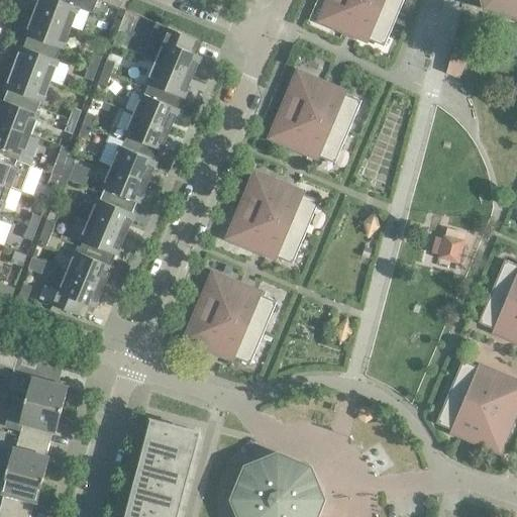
[(95,0),(37,0),(33,14),(71,28),(80,31),(88,10),(91,12),(95,0)]
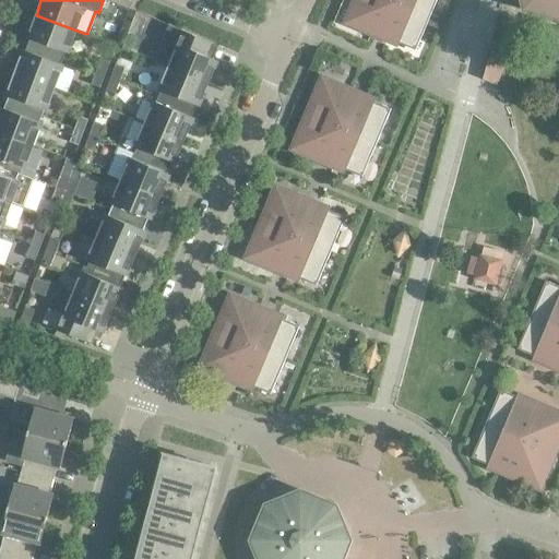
[(132,0),(106,0),(129,10),(132,0)]
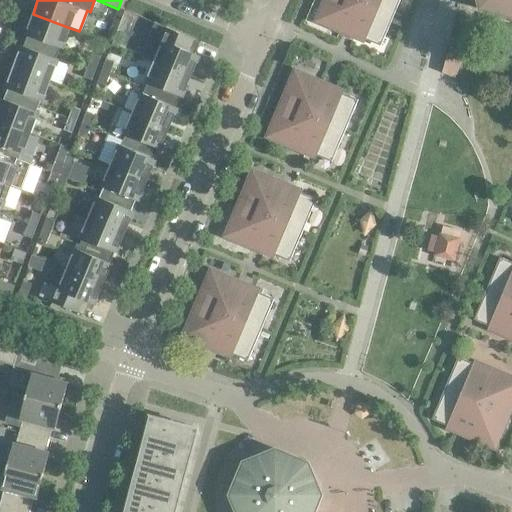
[(362,1),(358,0),(326,0),(318,20),(349,33),(362,1)]
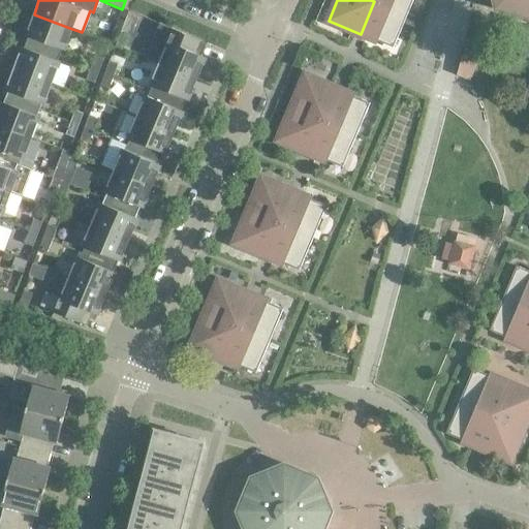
[(412,0),(374,0),(374,1),(406,16),(412,0)]
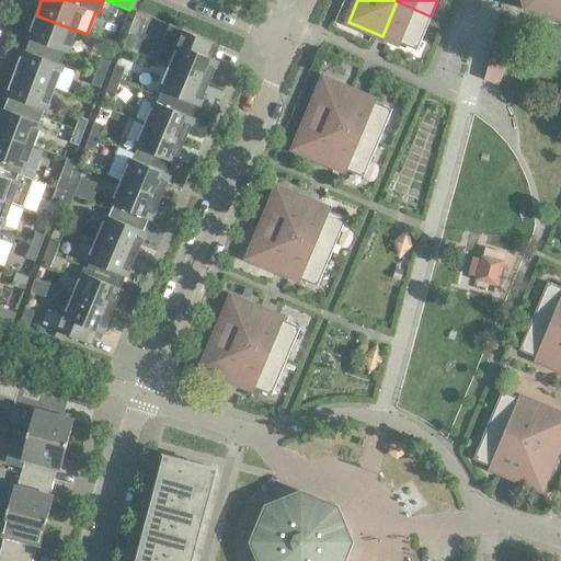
[(560,0),(522,0),(525,10),(527,8),(541,11),(541,13),(560,18),(560,0)]
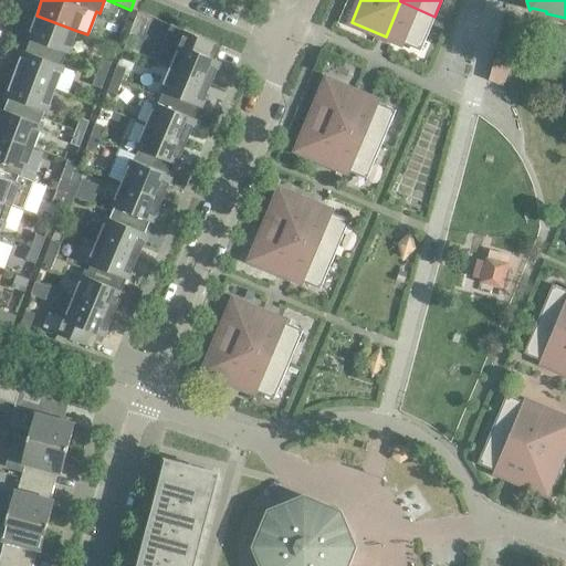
[(435,17),(400,1),(386,37),(420,51),(435,17)]
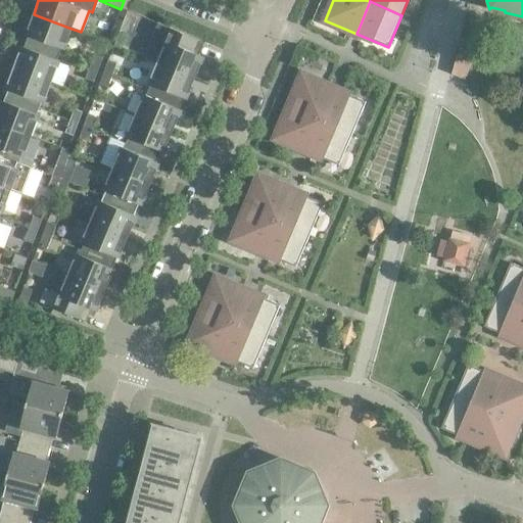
[(72,29),(34,14),(26,36),(28,36),(24,48),(40,54),(45,42),(61,48),(61,49),(63,49),(72,29)]
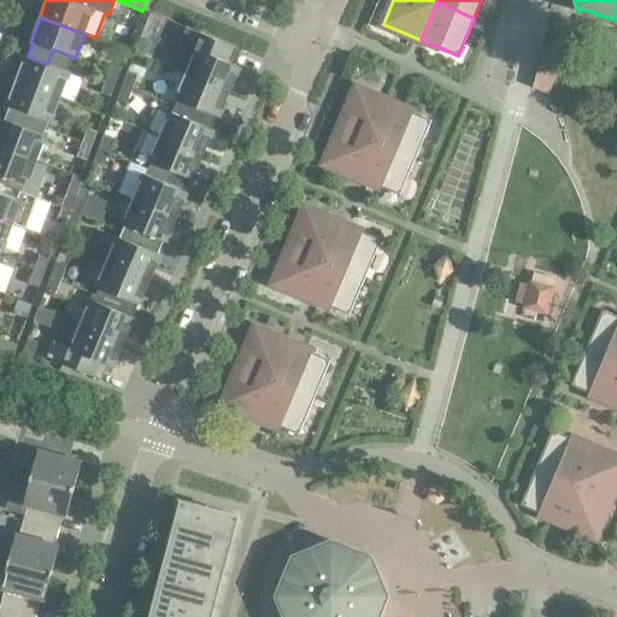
[(241,51),(186,28),(178,43),(195,51),(186,74),(229,92),(240,68),(234,65),(241,51)]
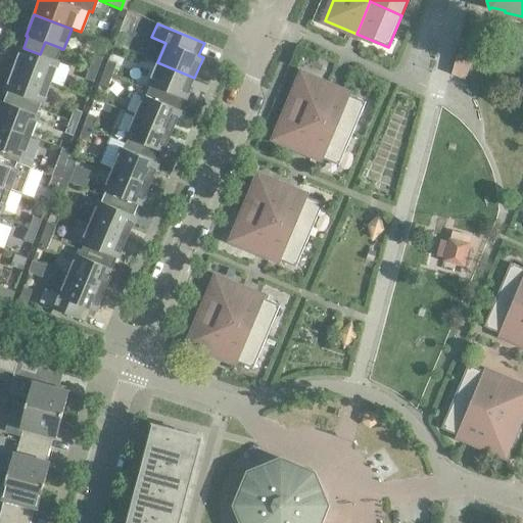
[(24,48),(21,47),(13,68),(51,83),(59,61),(57,60),(61,49),(61,48),(45,42),(40,54),(24,48)]
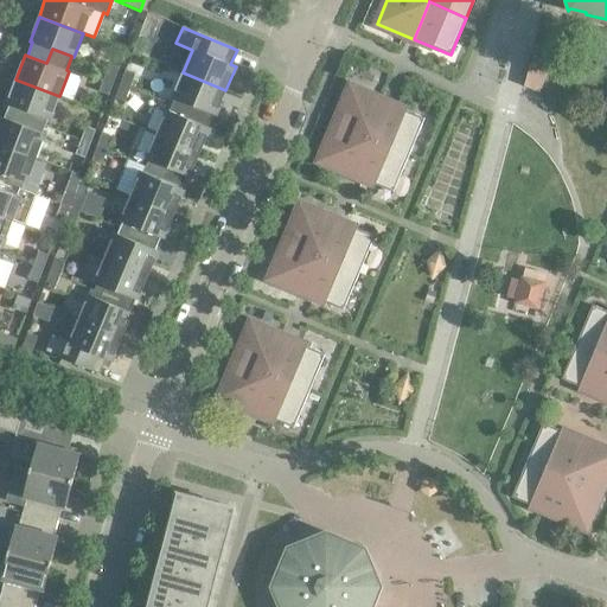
[(555,55),(544,49),(541,57),(532,53),(524,85),(540,93),(555,55)]
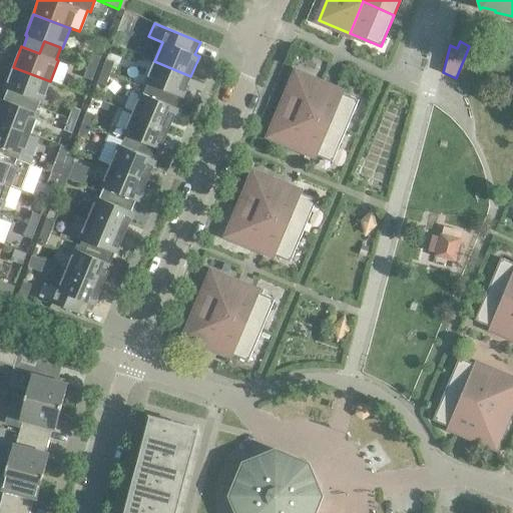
[(92,53),(88,65),(96,68),(100,56),(92,53)]
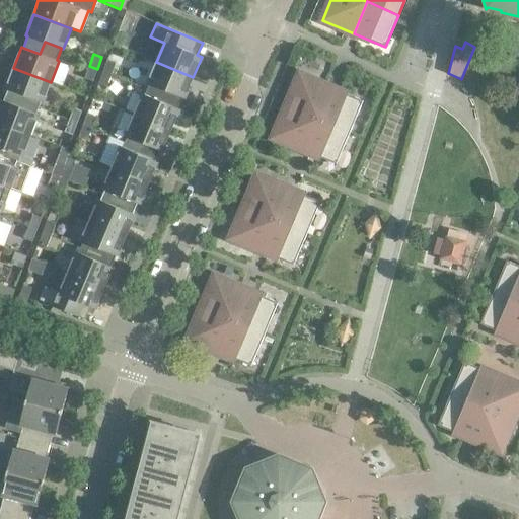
[(116,63),(107,59),(102,71),(112,75),(116,63)]
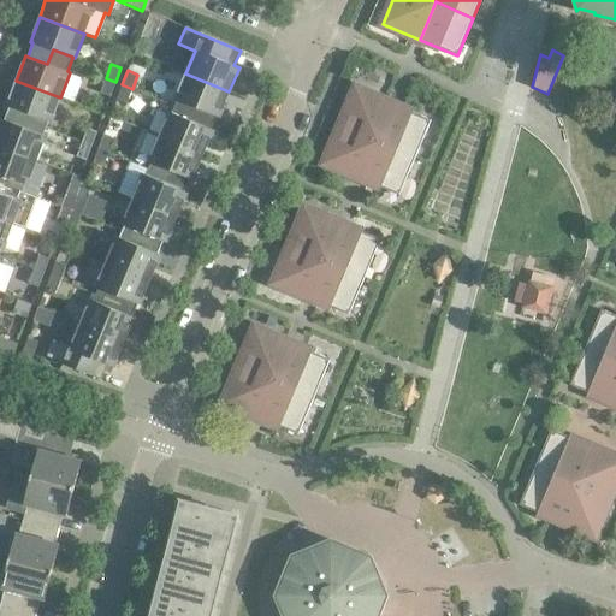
[(229,92),(185,73),(175,98),(177,99),(172,112),(171,113),(190,122),(197,107),(217,114),(215,116),(219,117),(229,92)]
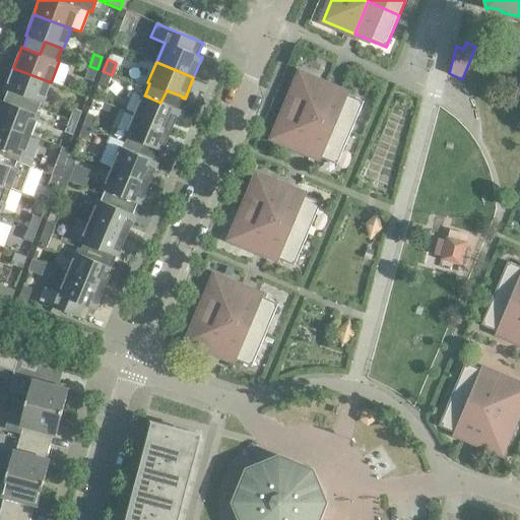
[(98,69),(89,66),(84,78),(92,81),(98,69)]
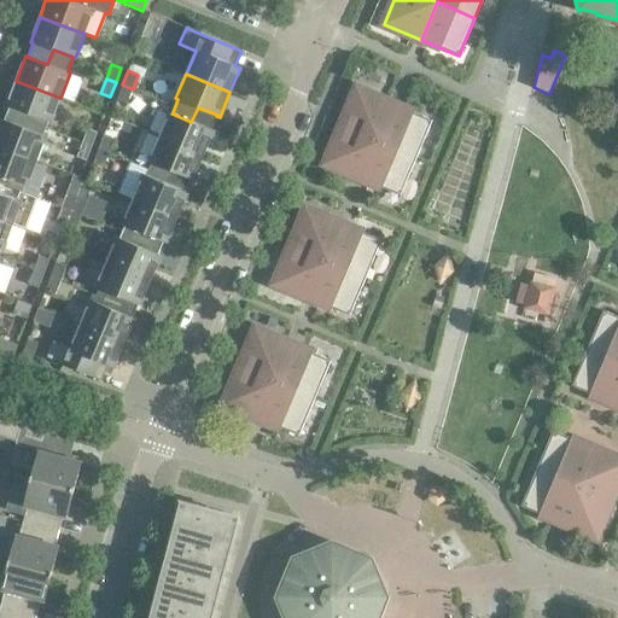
[(60,98),(16,81),(6,105),(9,106),(4,120),(4,121),(23,128),(29,114),(48,121),(51,122),(60,98)]
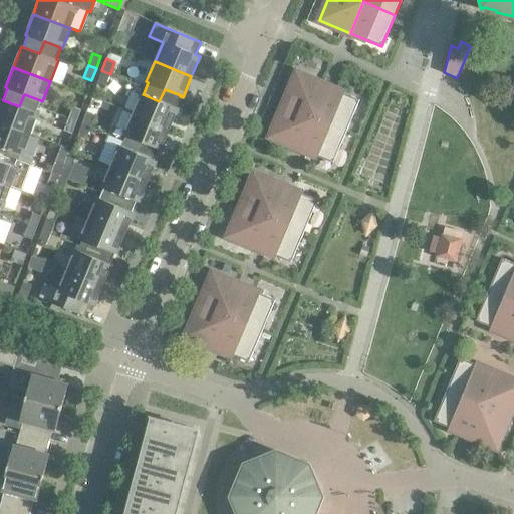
[(110,74),(101,70),(97,82),(105,85),(110,74)]
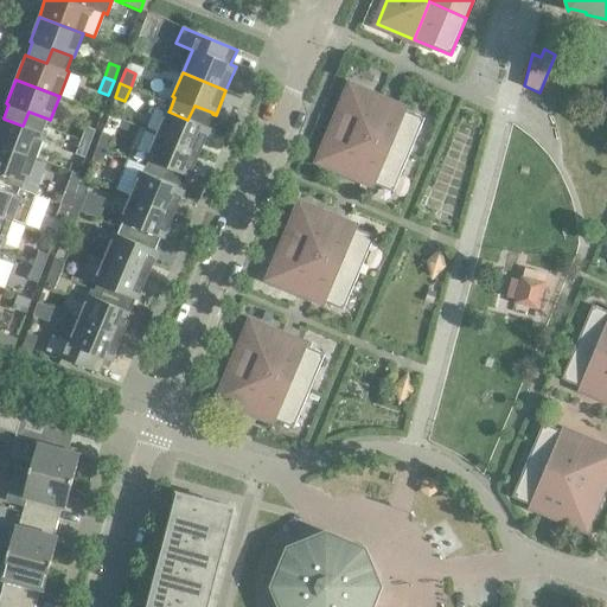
[(350,87),(334,123),(371,139),(388,102),(350,87)]
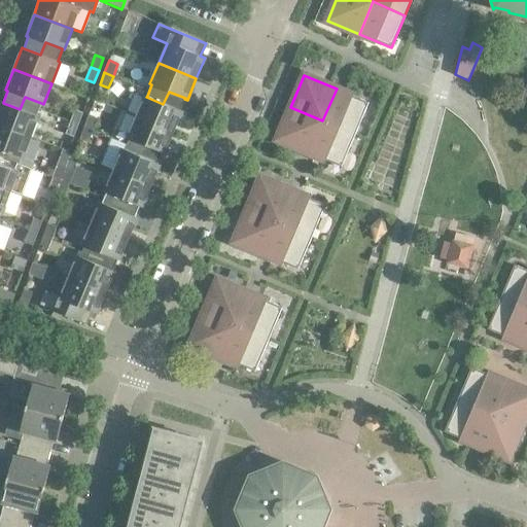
[(369,102),(337,89),(322,120),(354,134),(369,102)]
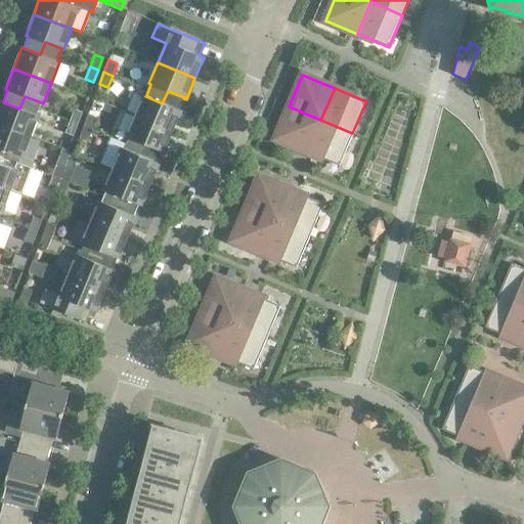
[(145,96),(146,95),(143,94),(135,116),(172,131),(181,111),(179,110),(183,98),(184,97),(168,91),(162,103),(145,96)]
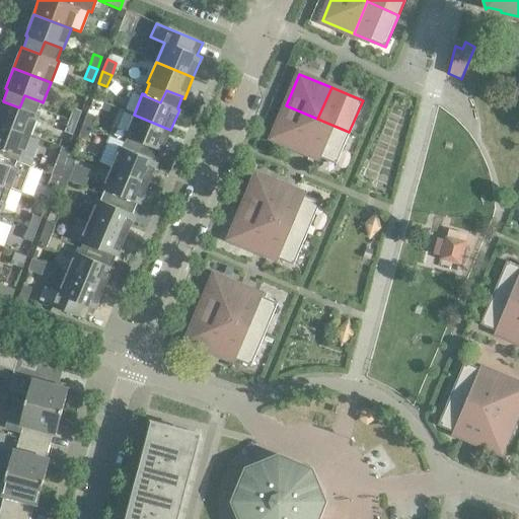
[(3,101),(3,100),(1,99),(0,101),(0,123),(30,135),(39,114),(36,114),(41,101),(24,95),(19,107),(3,101)]
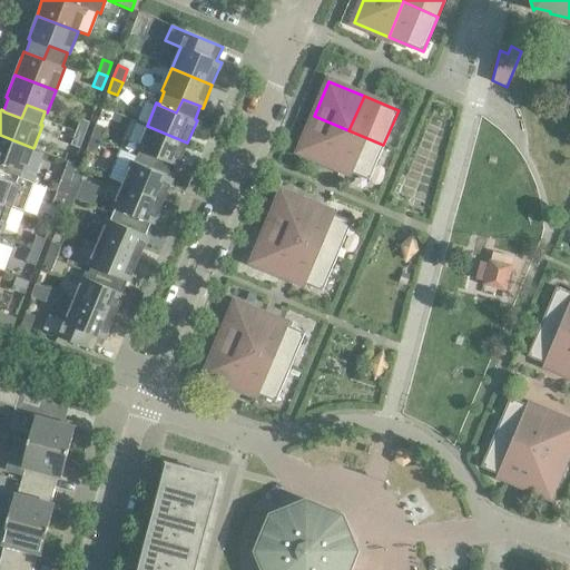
[(349,130),(314,116),(300,150),(334,165),(349,130)]
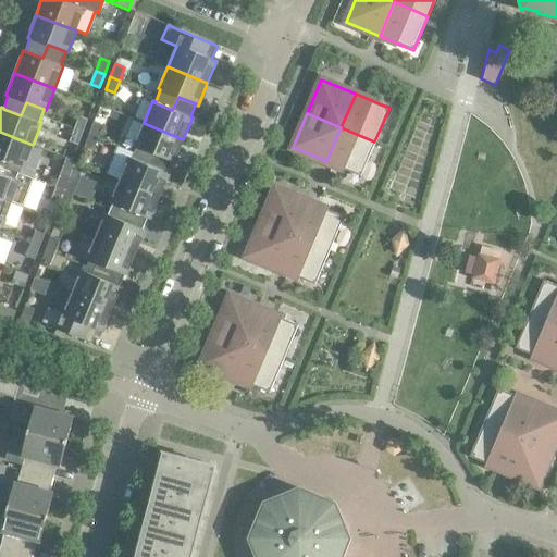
[(78,115),(74,128),(83,132),(87,119),(78,115)]
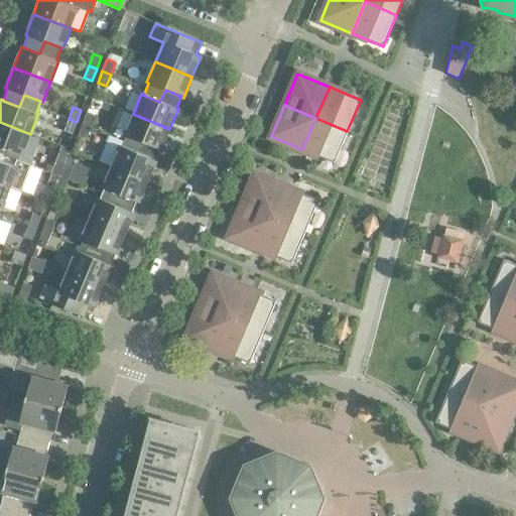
[(96,116),(87,112),(83,124),(91,127),(96,116)]
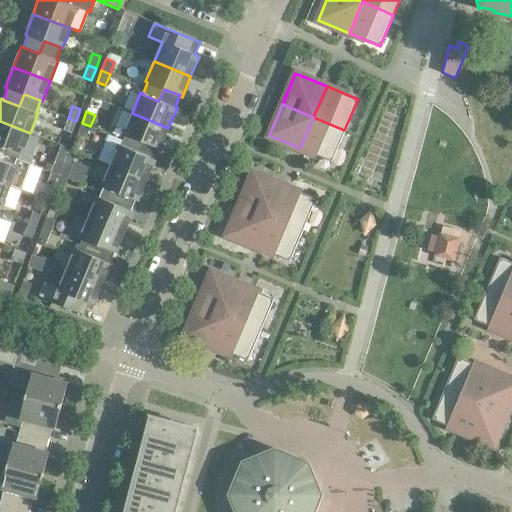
[(168,128),(132,113),(123,133),(125,134),(121,145),(120,146),(136,153),(142,141),(158,147),(157,148),(160,149),(168,128)]
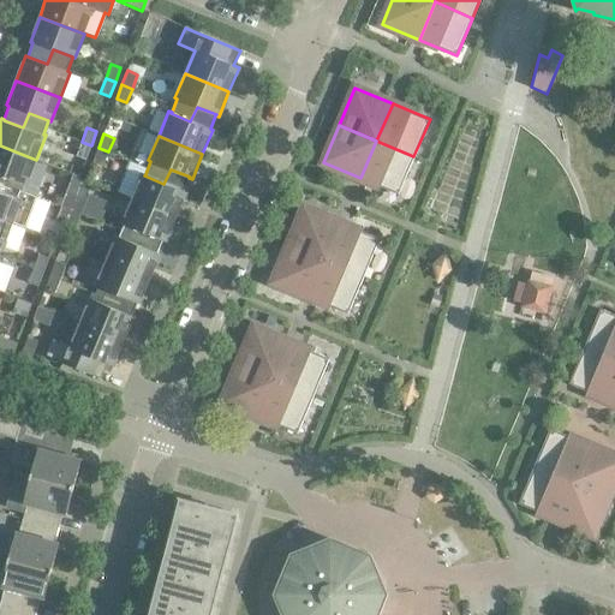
[(413,156),(376,141),(360,178),(398,195),(413,156)]
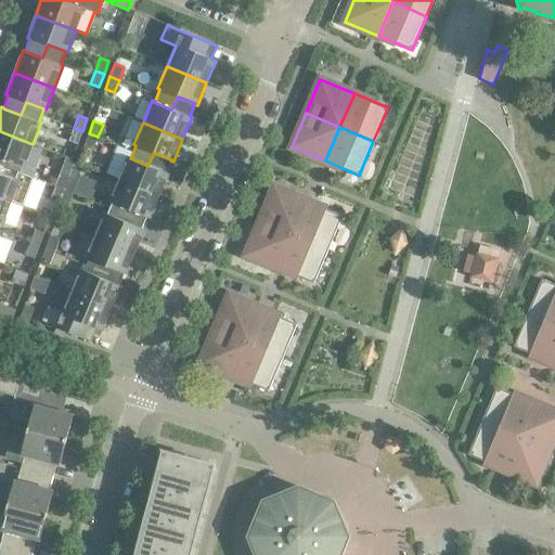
[(82,131),(74,128),(68,140),(78,144),(82,131)]
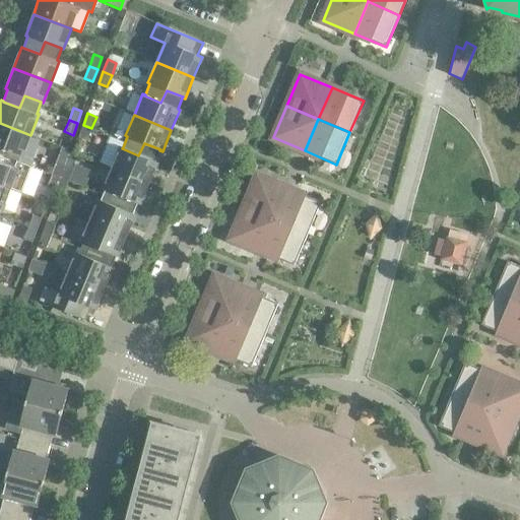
[(30,135),(0,123),(0,158),(4,149),(20,155),(22,156),(30,135)]
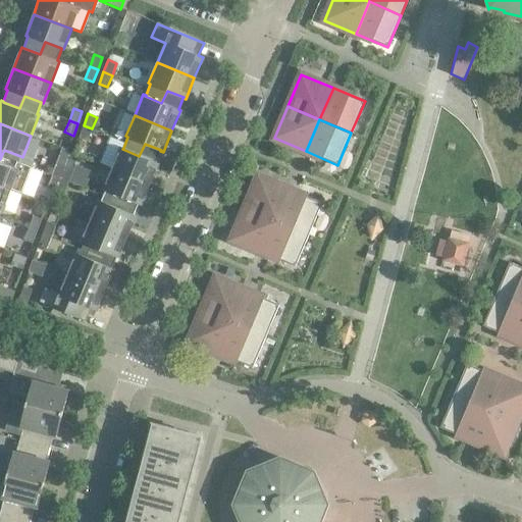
[(92,128),(84,125),(79,138),(87,141),(92,128)]
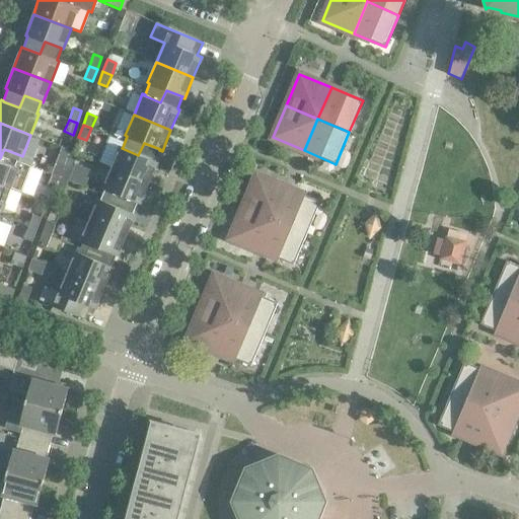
[(122,148),(123,147),(120,146),(112,167),(148,182),(157,162),(155,161),(159,150),(160,149),(144,143),(138,155),(122,148)]
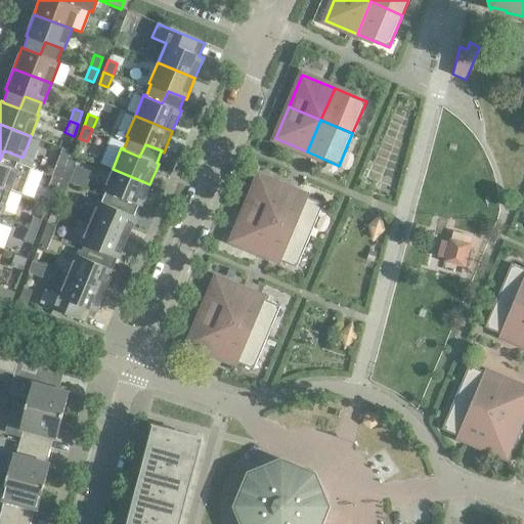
[(61,149),(56,164),(64,168),(70,154),(61,149)]
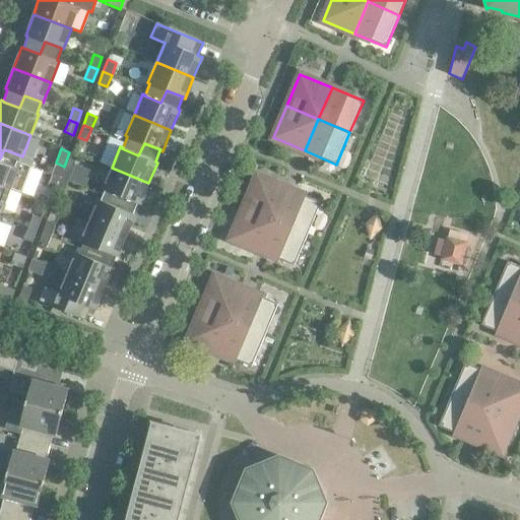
[(0,185),(10,189),(21,193),(31,167),(18,161),(20,155),(4,149),(0,158),(0,185)]
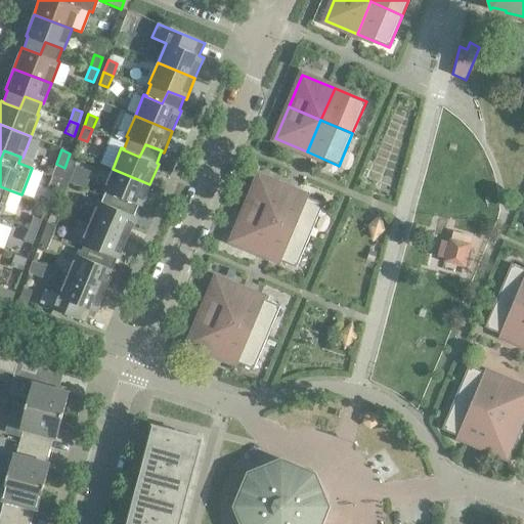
[(79,156),(70,154),(64,168),(73,171),(79,156)]
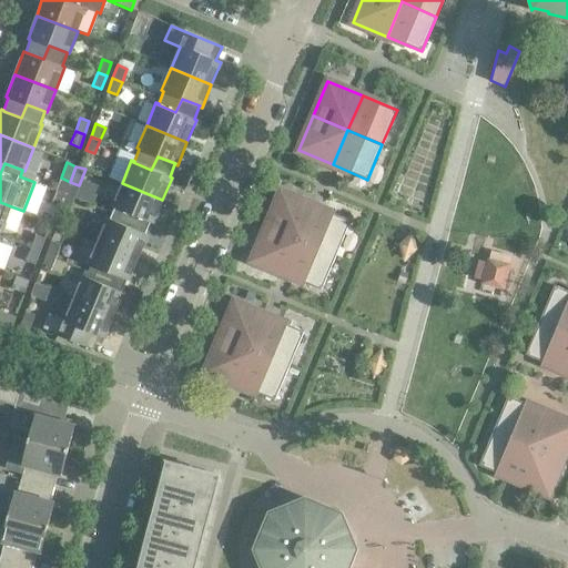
[(70,182),(61,178),(52,205),(61,208),(70,182)]
